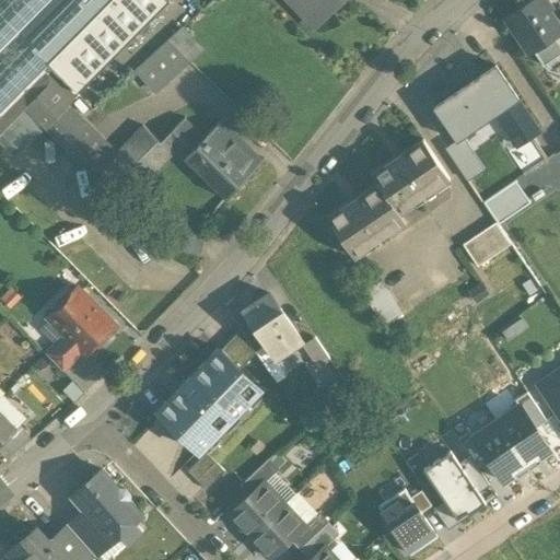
[(0,0),(0,113),(48,66),(77,94),(168,2),(166,0),(0,0)]
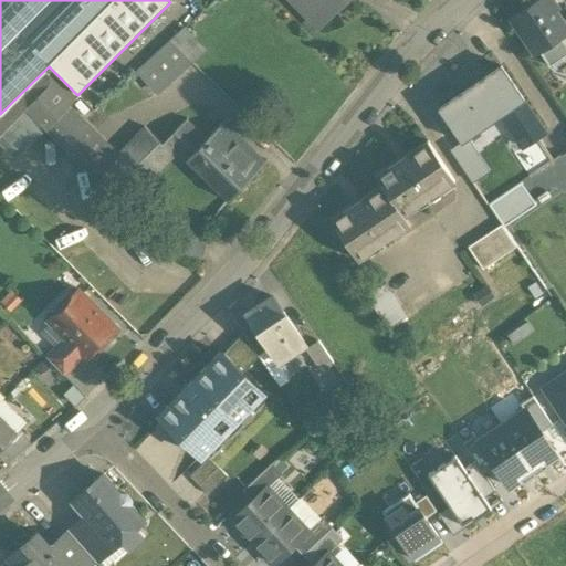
[(289,0),(295,7),(302,0),(315,0),(331,16),(346,0),(289,0)]
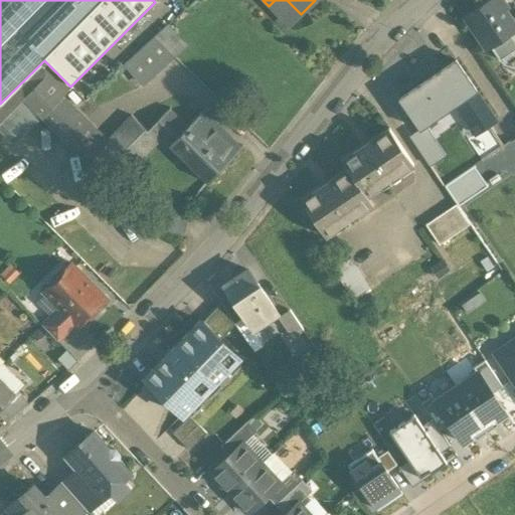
[(514,28),(495,0),(492,0),(465,19),(486,50),(490,47),(499,60),(514,49),(514,42),(509,34),(514,29),(514,28)]
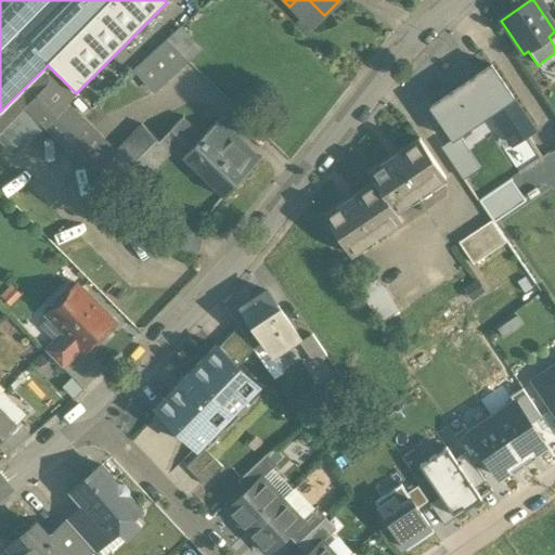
[(166,40),(133,69),(153,92),(188,61),(166,40)]
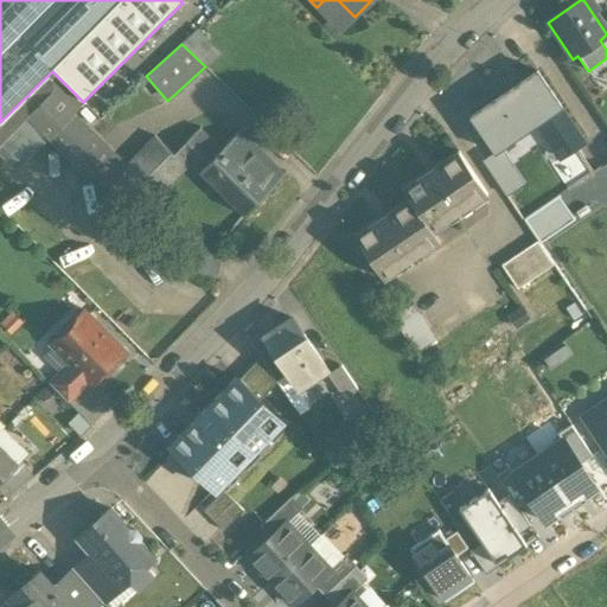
[(46,140),(70,117),(84,103),(83,102),(52,71),(0,122),(0,153),(17,171),(46,140)]
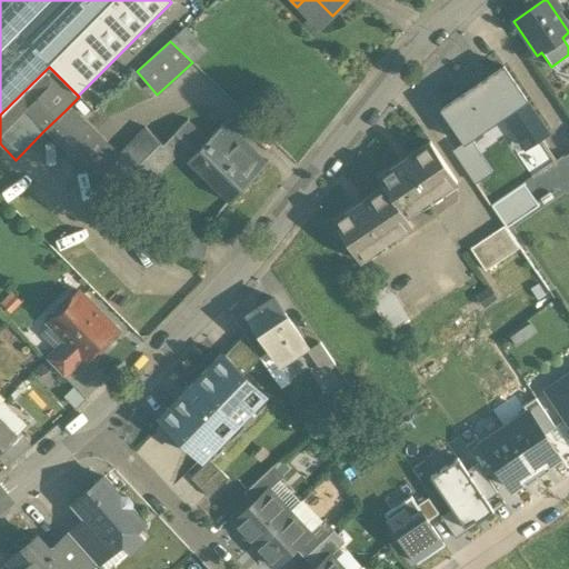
[(502,67),(439,110),(461,142),(462,142),(477,132),(478,135),(480,133),(478,131),(501,116),(525,149),(539,138),(546,133),(523,100),(525,99),(502,67)]
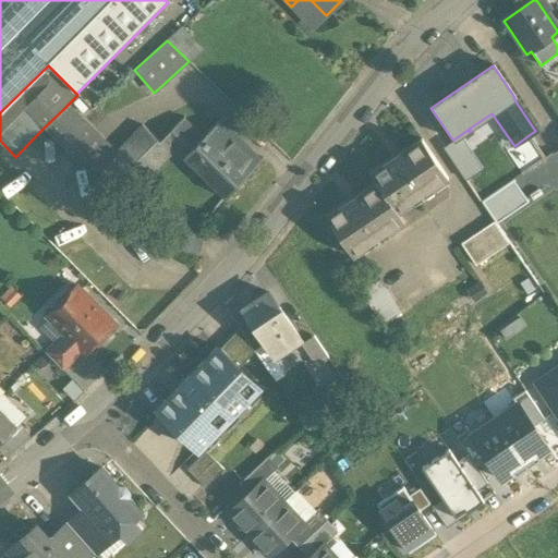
[(112,156),(64,108),(43,129),(91,177),(99,169),(112,156)]
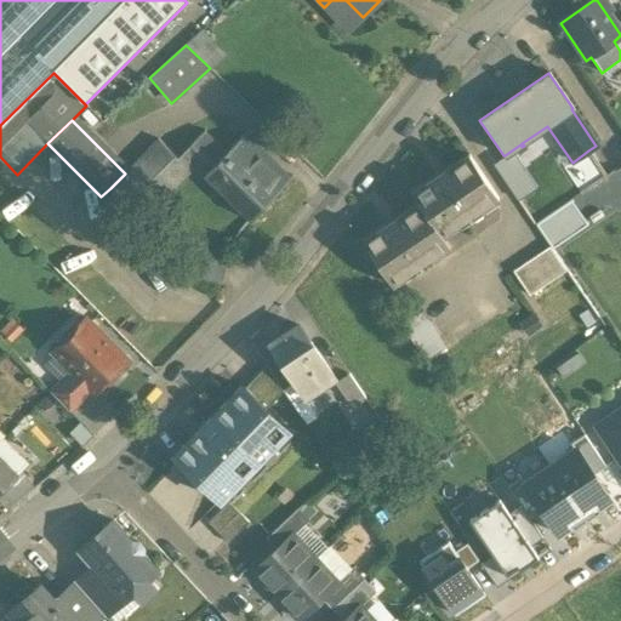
[(248,134),(226,154),(204,132),(183,153),(191,160),(217,187),(222,182),(255,215),(288,182),(258,153),(262,148),(248,134)]
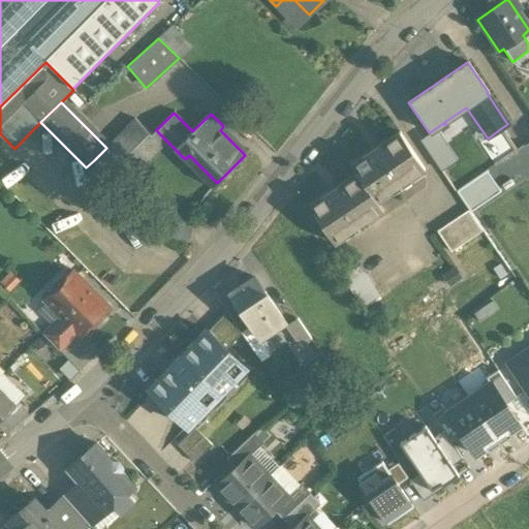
[(106,148),(94,160),(116,183),(162,136),(156,130),(151,135),(134,120),(106,148)]
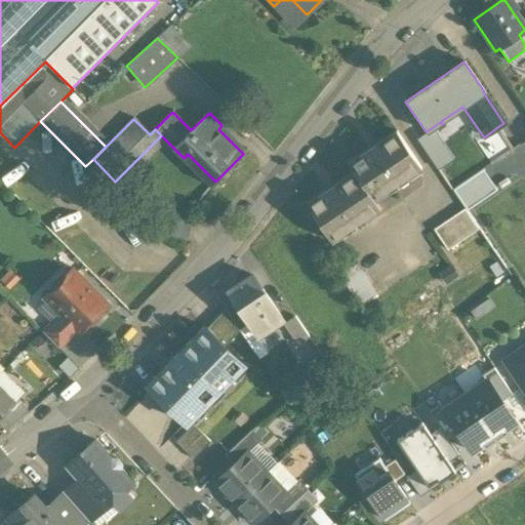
[(484,137),(476,143),(490,164),(513,150),(497,127),(484,137)]
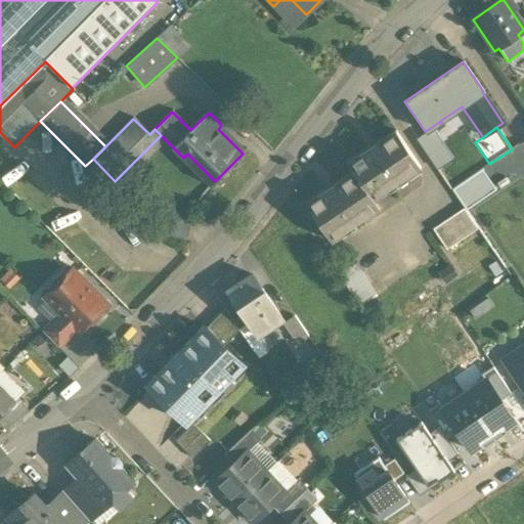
[(396,131),(348,164),(353,171),(373,201),(421,168),(396,131)]
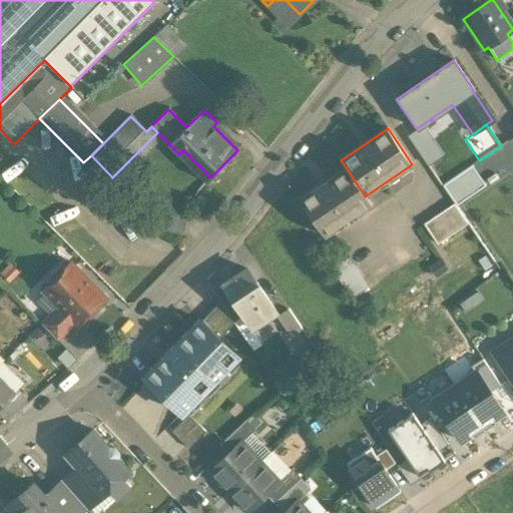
[(438,158),(417,128),(416,128),(407,135),(427,165),(438,158)]
